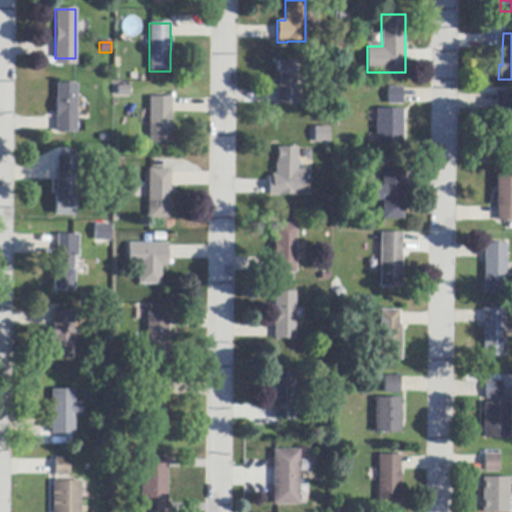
[(296,105),(279,106),(278,103),(278,92),(278,82),(277,82),(277,62),(296,62),(296,79),(295,79),(296,94),(300,94),(300,100),(296,100),(296,105)]
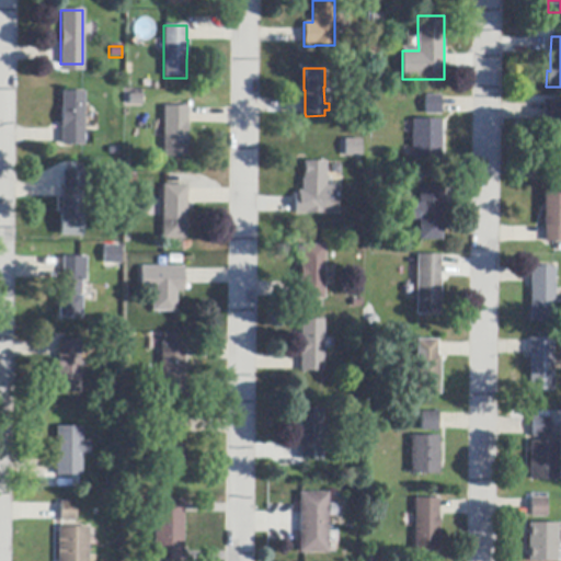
[(83,92),(83,147),(60,146),(60,142),(60,130),(61,92),(83,92)]
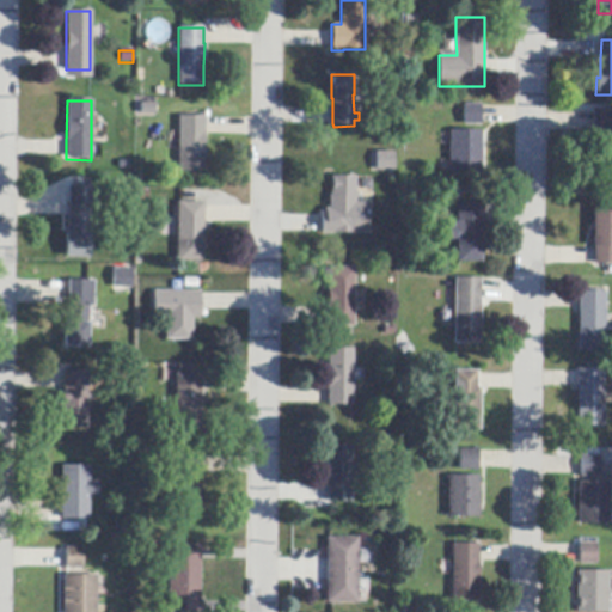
[(482,108),(481,123),(481,126),(464,126),(465,105),(482,105),(482,108)]
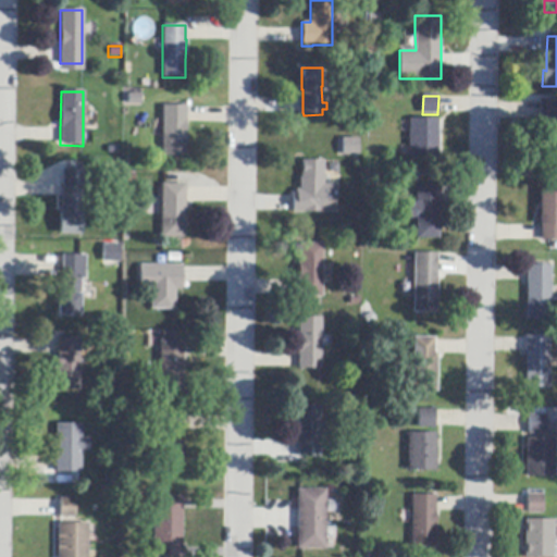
[(556,100),(556,153),(548,153),(548,124),(540,124),(540,121),(540,104),(540,100),(556,100)]
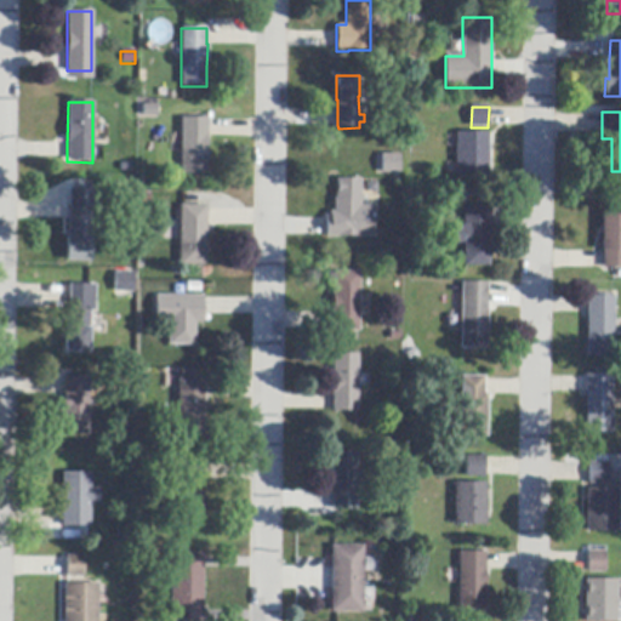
[(198,119),(206,119),(206,120),(206,136),(208,175),(181,175),(181,134),(180,119),(198,119)]
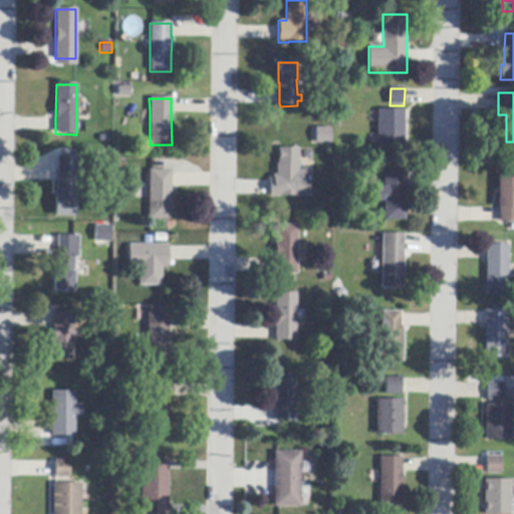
[(377,147),(378,111),(405,111),(406,147),(377,147)]
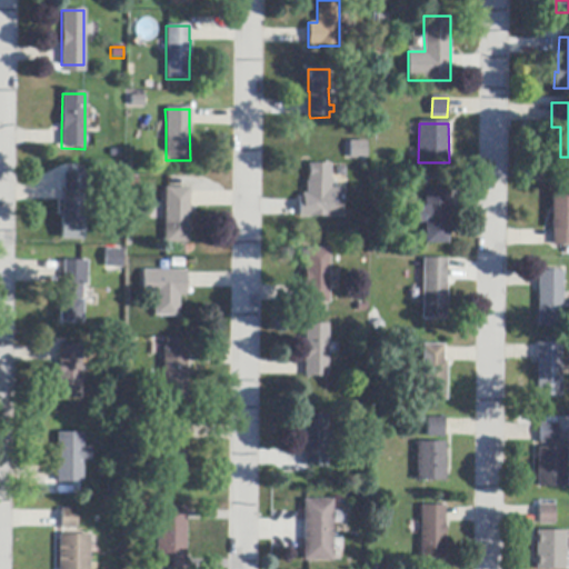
[(352,160),(350,160),(350,143),(350,142),(366,141),(367,159),(352,160)]
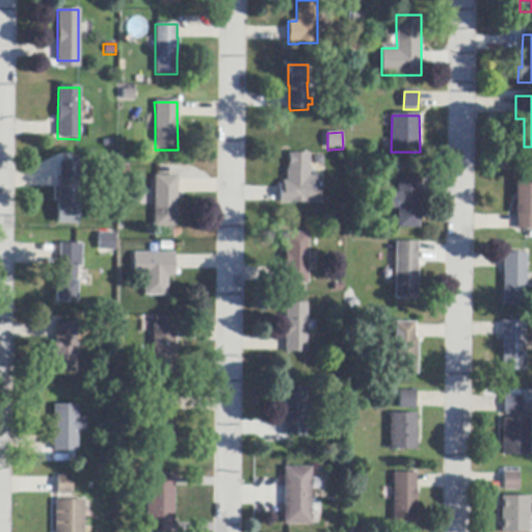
[(320,180),(319,197),(309,197),(309,204),(291,204),(291,205),(278,205),(278,203),(278,188),(278,186),(283,186),(283,182),(287,182),(288,154),(309,154),(309,177),(320,177),(320,180)]
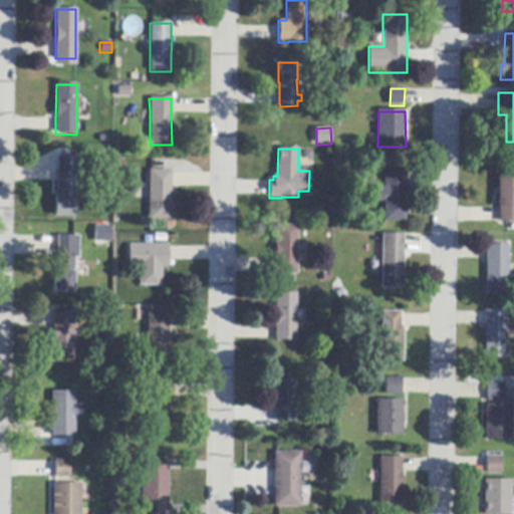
[(55,182),(57,182),(56,157),(62,157),(78,156),(78,174),(75,174),(75,197),(73,197),(74,217),(53,217),(53,196),(55,196),(55,182)]
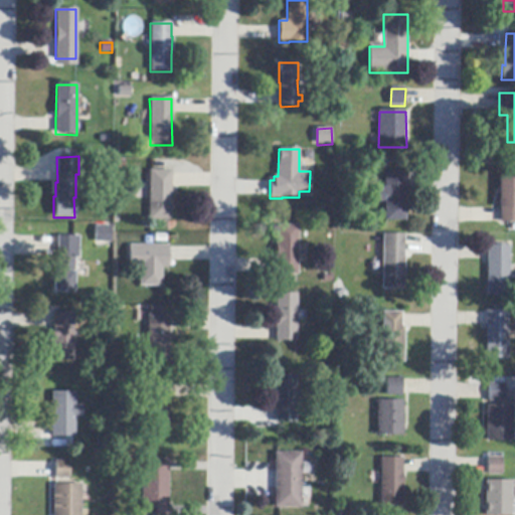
[(406,170),(406,173),(406,187),(406,221),(385,221),(385,203),(378,203),(378,187),(385,187),(385,170),(406,170)]
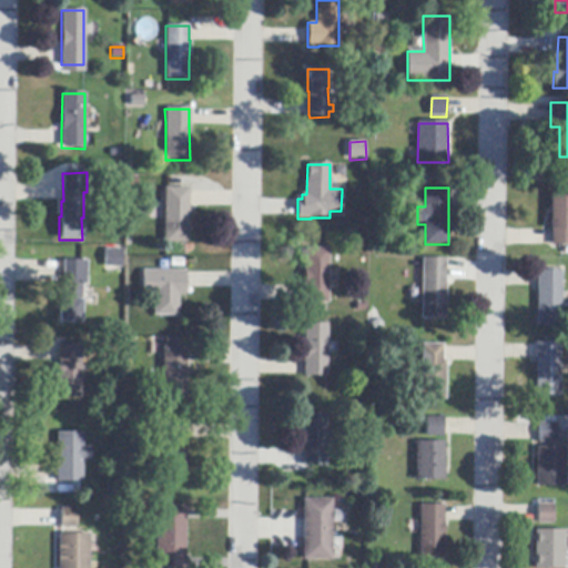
[(189,189),(189,192),(189,206),(188,243),(164,243),(164,219),(164,204),(165,189),(189,189)]
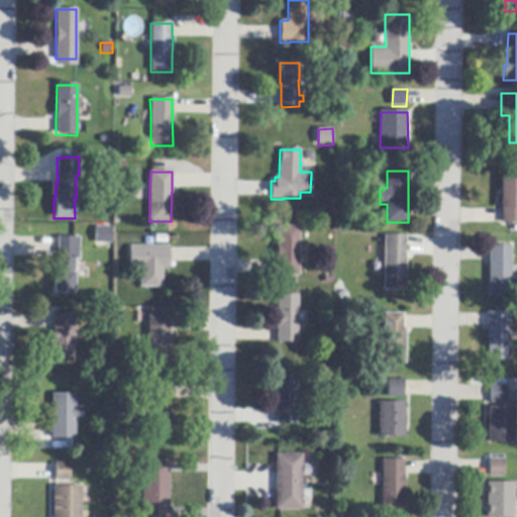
[(503,223),(503,210),(503,209),(502,209),(502,175),(516,175),(516,223),(503,223)]
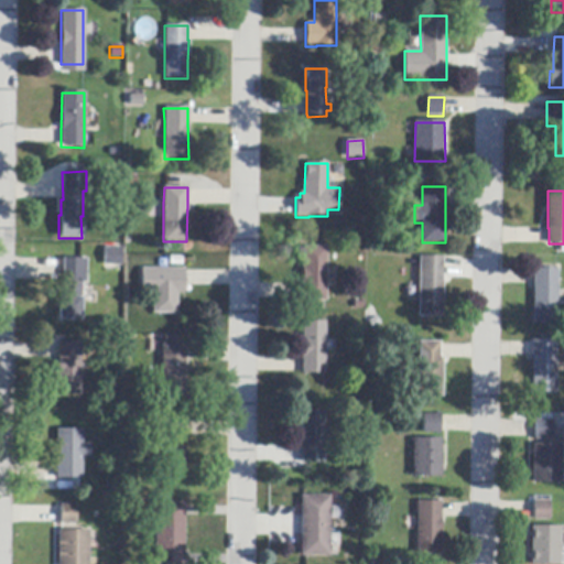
[(326,247),(326,275),(326,288),(326,302),(302,302),(302,300),(302,285),(302,247),(326,247)]
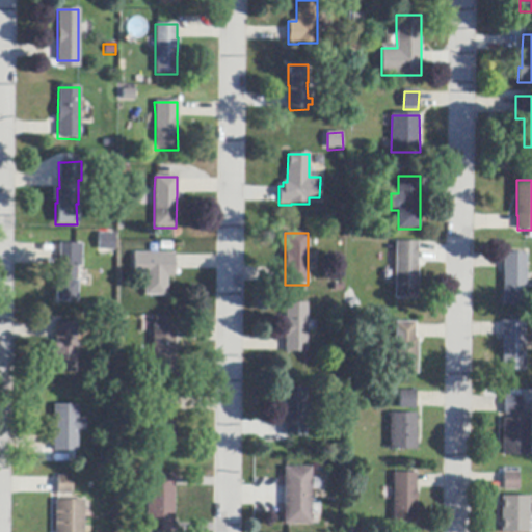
[(112,251),(98,251),(97,250),(98,234),(114,234),(114,251),(112,251)]
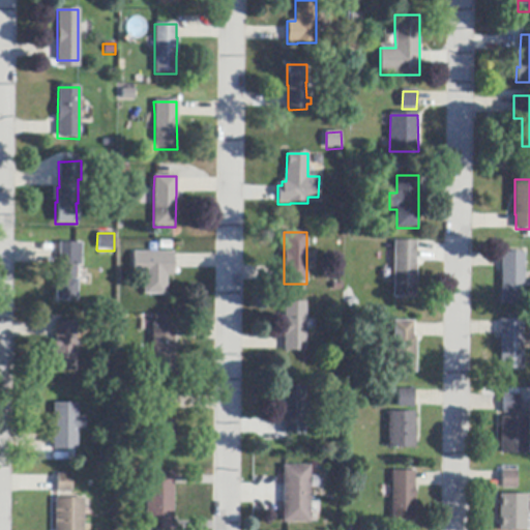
[(417,243),(417,267),(417,297),(394,296),(394,266),(394,251),(394,241),(417,242),(417,243)]
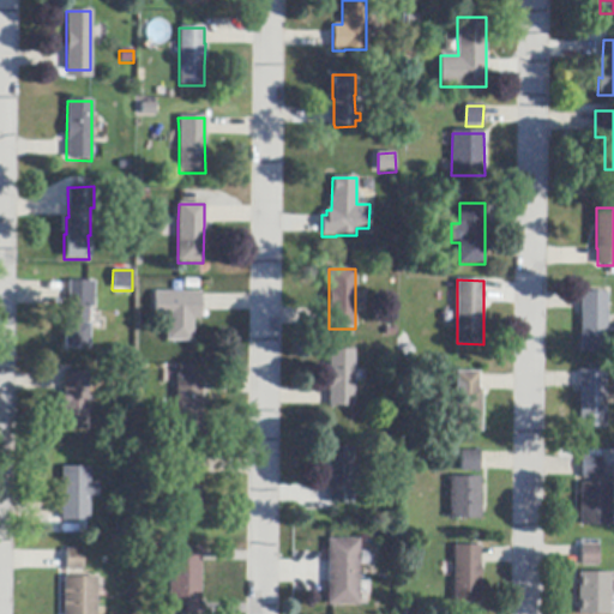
[(65,306),(67,306),(67,283),(67,282),(94,283),(94,308),(88,308),(88,350),(62,349),(62,324),(65,324),(65,306)]
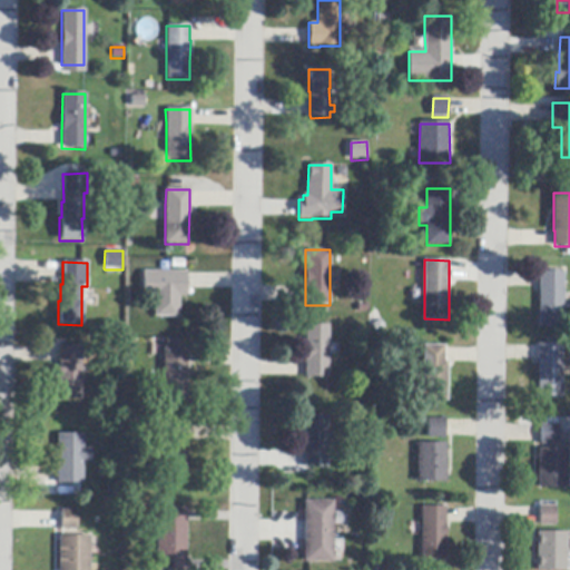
[(187,275),(186,290),(186,297),(179,297),(179,317),(155,317),(155,295),(143,295),(143,272),(187,272),(187,275)]
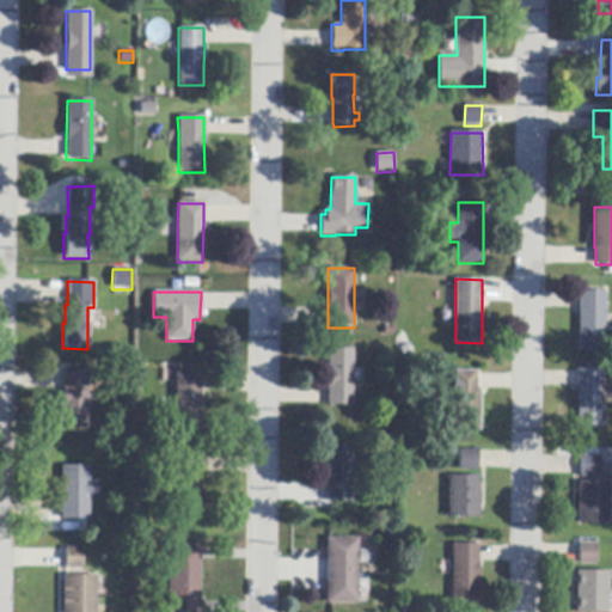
[(580,352),(581,308),(581,295),(581,292),(607,293),(606,352),(580,352)]
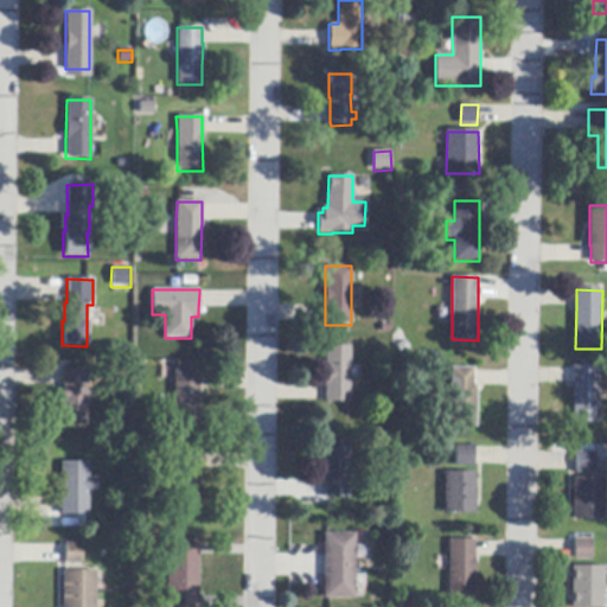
[(351,347),(350,403),(326,403),(326,401),(326,388),(325,388),(325,385),(325,366),(326,366),(326,347),(351,347)]
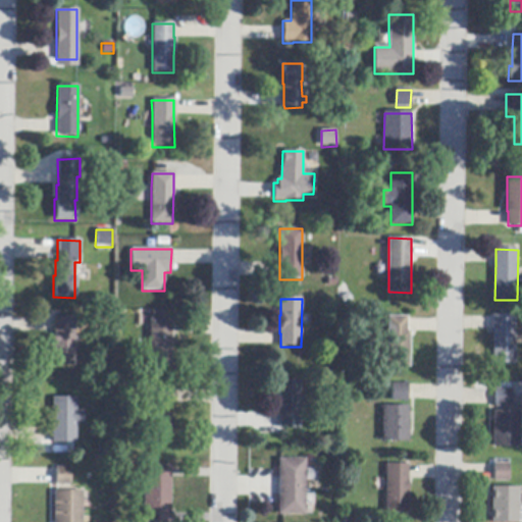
[(494,364),(493,330),(493,318),(493,316),(516,315),(516,364),(494,364)]
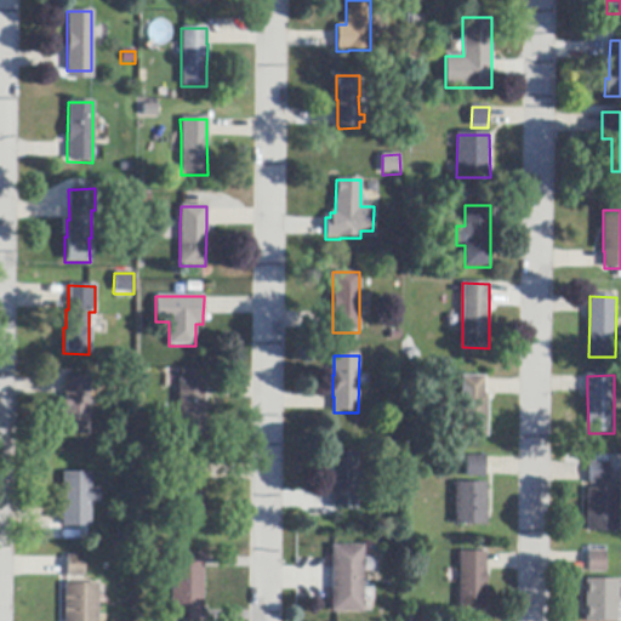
[(486,381),(486,394),(489,394),(489,437),(462,437),(462,377),(486,377),(486,381)]
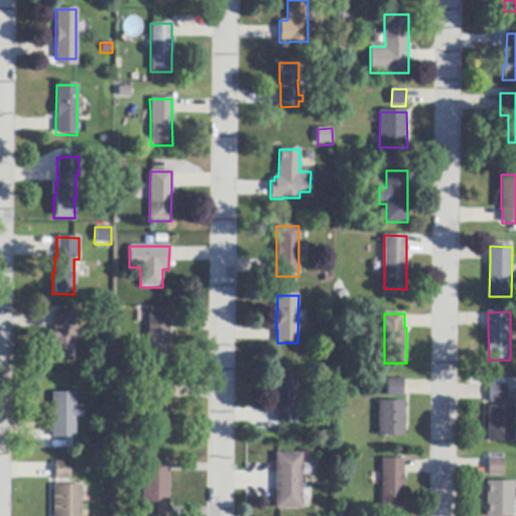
[(58,314),(73,314),(73,362),(52,362),(52,328),(52,314),(58,314)]
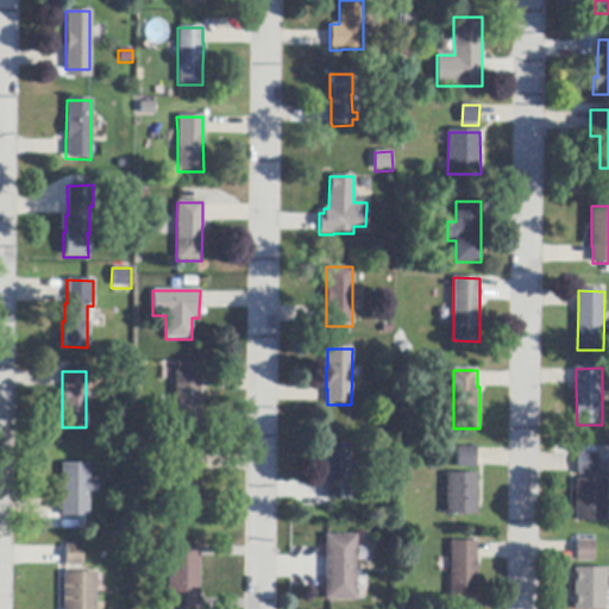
[(181,371),(200,371),(200,375),(200,389),(201,389),(201,391),(201,410),(199,410),(199,431),(175,431),(175,391),(175,371),(181,371)]
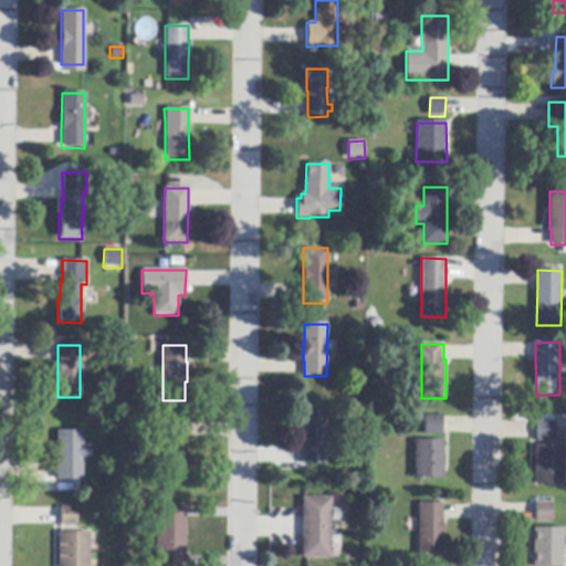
[(326,412),(326,465),(303,465),(303,463),(303,449),(303,412),(326,412)]
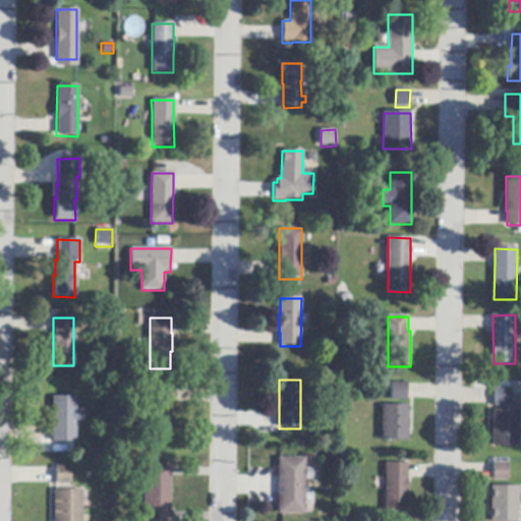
[(408,385),(408,399),(408,400),(392,400),(392,383),(408,383),(408,385)]
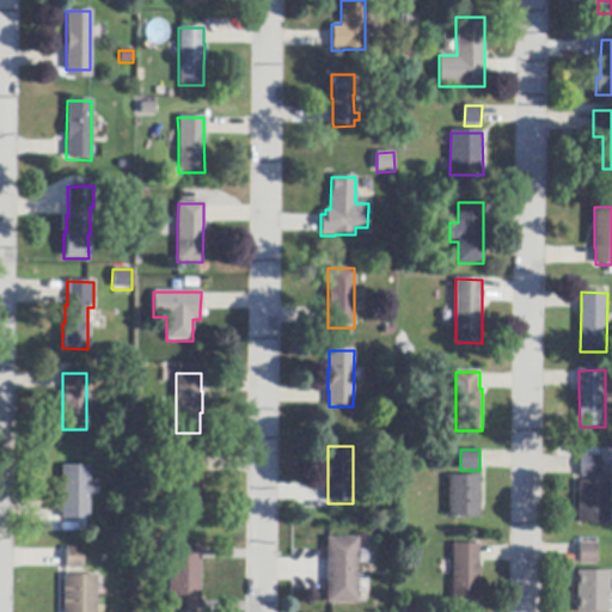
[(582,475),(582,458),(582,456),(601,456),(601,477),(582,477),(582,475)]
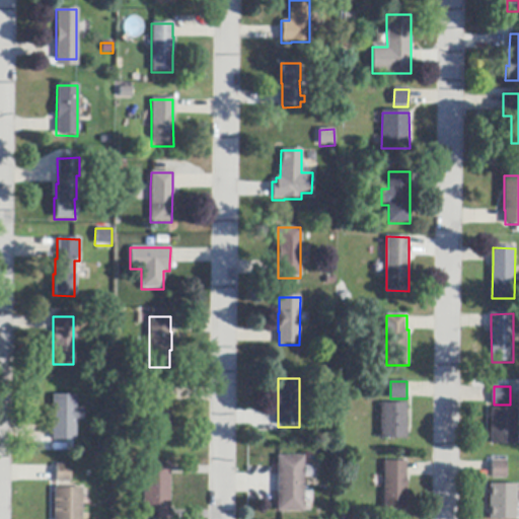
[(171,389),(171,400),(170,435),(150,435),(150,387),(171,387),(171,389)]
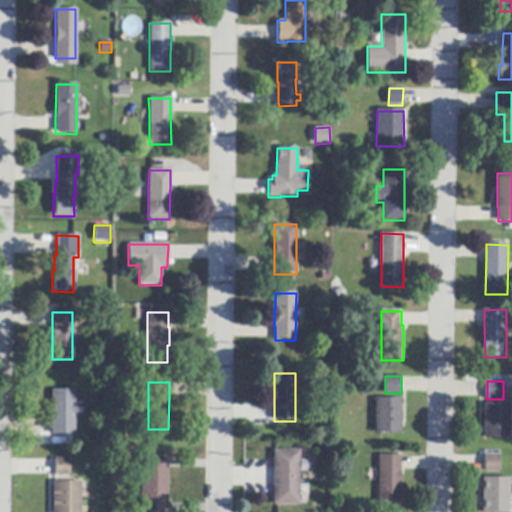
[(51,435),(51,432),(51,421),(51,390),(74,390),(74,404),(81,403),(82,415),(74,415),(74,435),(51,435)]
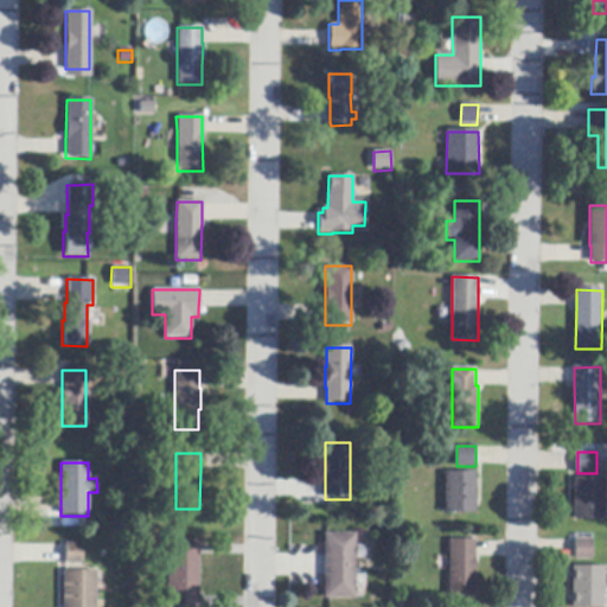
[(446,513),(446,472),(477,472),(477,512),(446,513)]
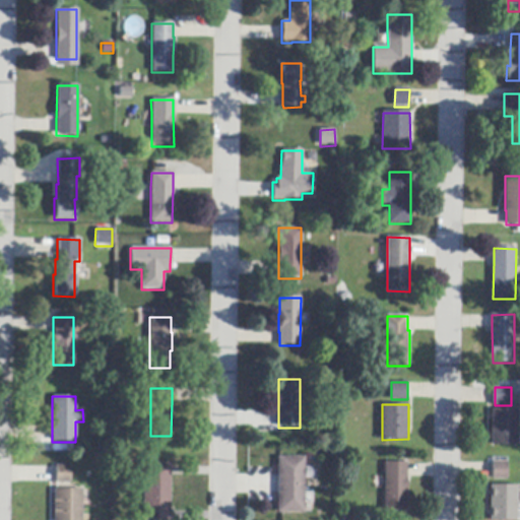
[(517,410),(519,410),(519,419),(519,437),(519,445),(518,445),(492,445),(493,409),(517,410)]
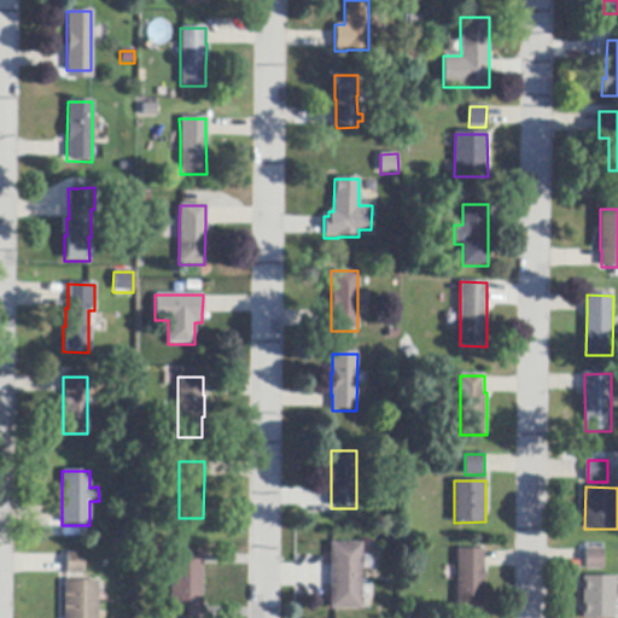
[(330,610),(330,586),(330,567),(330,543),(362,543),(362,611),(330,610)]
